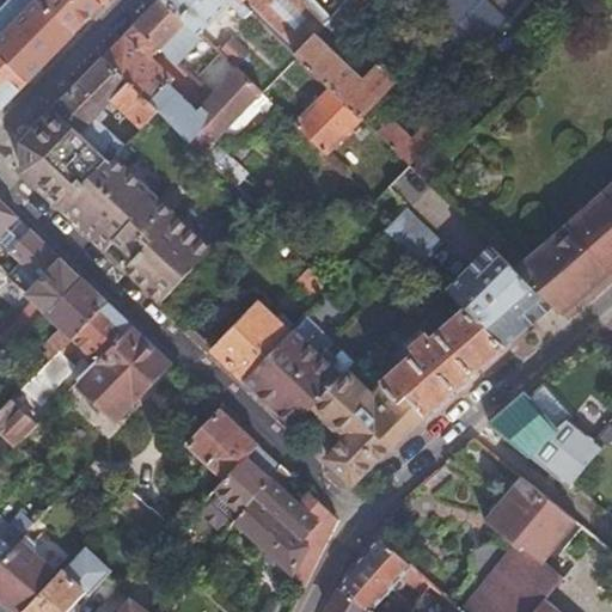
[(34,0),(0,34),(0,56),(26,81),(51,55),(73,32),(43,2),(44,1),(43,0),(34,0)]
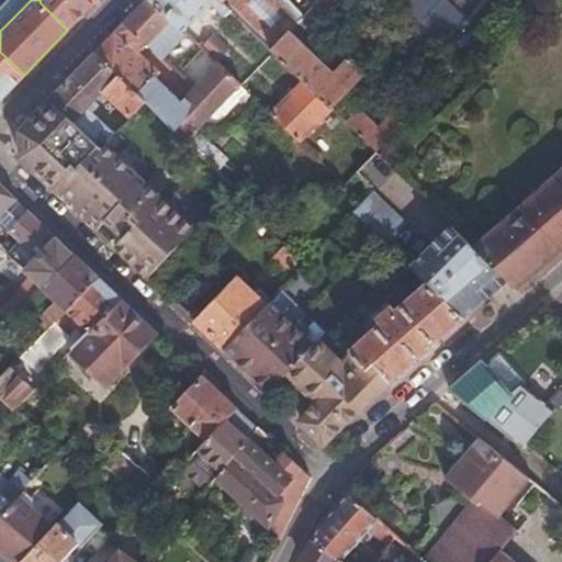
[(40,2),(67,30),(81,14),(93,2),(90,0),(40,0),(41,1),(40,2)]
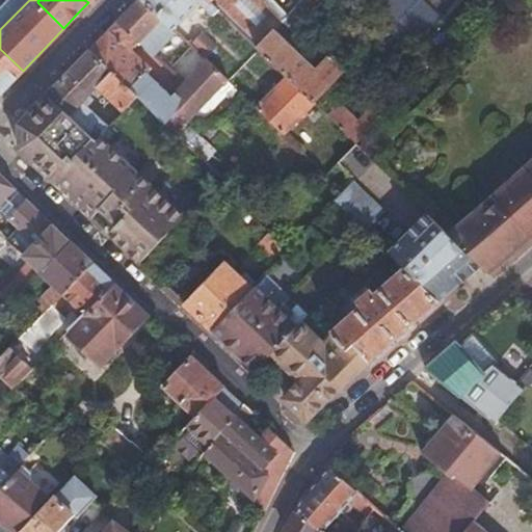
[(136,96),(176,134),(228,81),(206,59),(205,58),(203,60),(188,75),(182,69),(176,76),(182,82),(169,96),(149,77),(153,74),(149,70),(150,69),(130,51),(138,42),(153,55),(175,32),(171,29),(174,28),(143,0),(137,0),(130,8),(102,37),(89,51),(136,96)]
